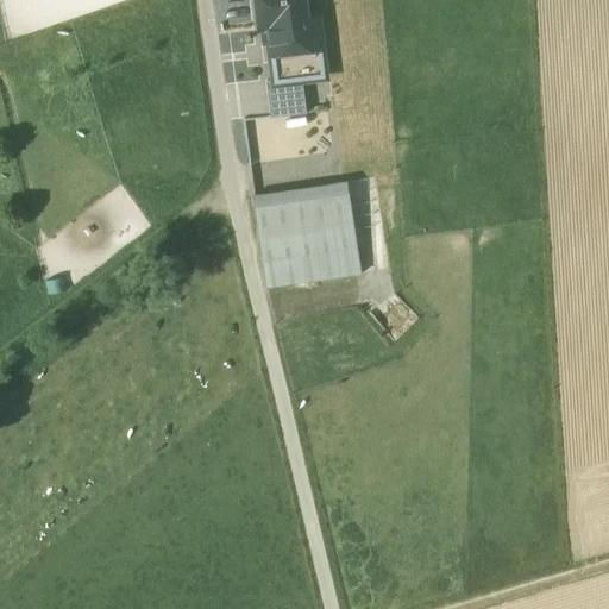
[(307,20),(305,0),(256,0),(259,30),(269,29),(276,81),(276,82),(302,80),(301,68),(322,66),(316,19),(307,20)]
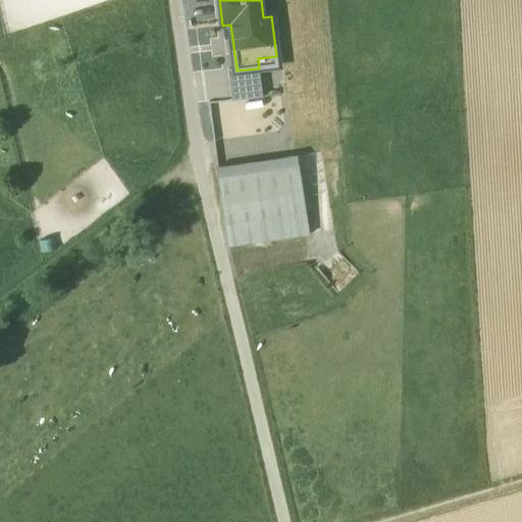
[(258,58),(259,68),(277,66),(276,56),(258,58)]
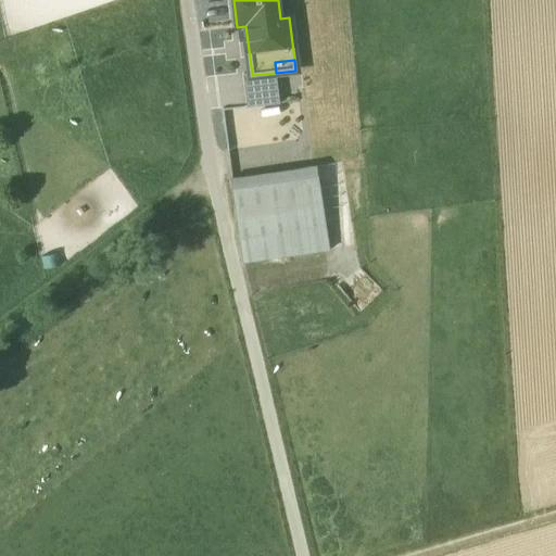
[(280,104),(276,73),(252,75),(252,74),(243,74),(247,108),(280,104)]
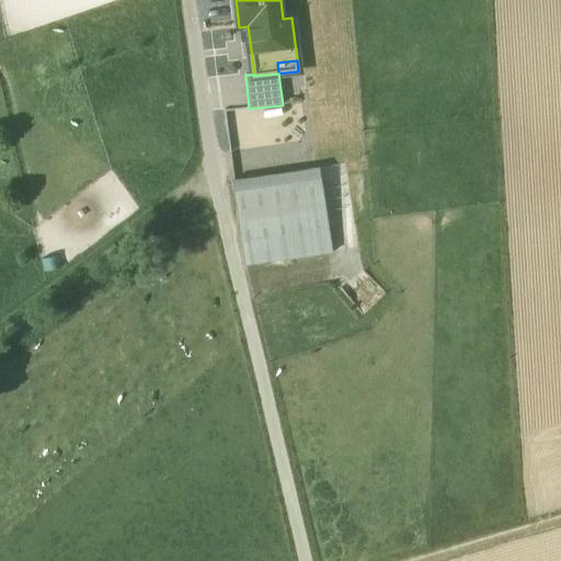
[(278,175),(285,217),(327,212),(320,170),(278,175)]
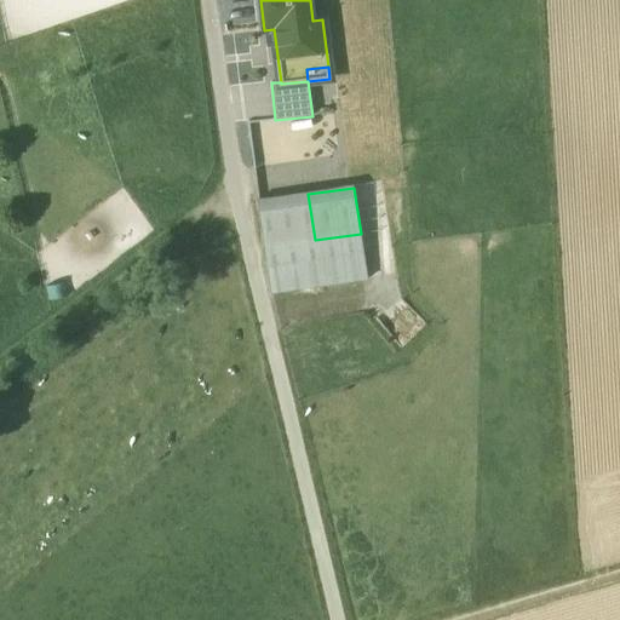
[(258,201),(264,247),(315,240),(308,194),(258,201)]
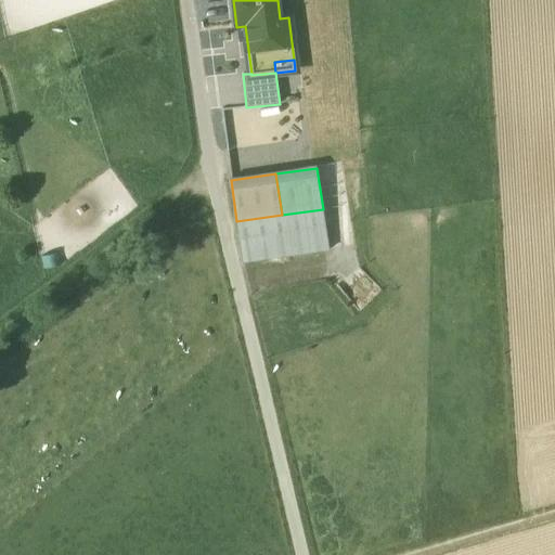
[(330,250),(323,209),(282,215),(236,221),(242,263),(330,250)]
